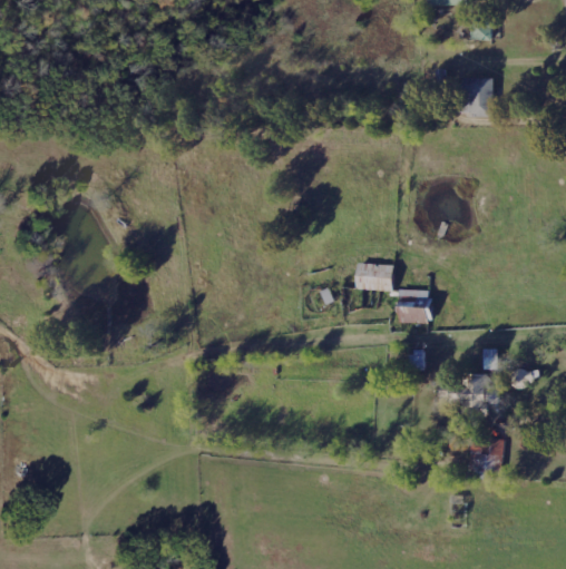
[(493,78),(461,78),(460,115),(491,115),(493,78)]
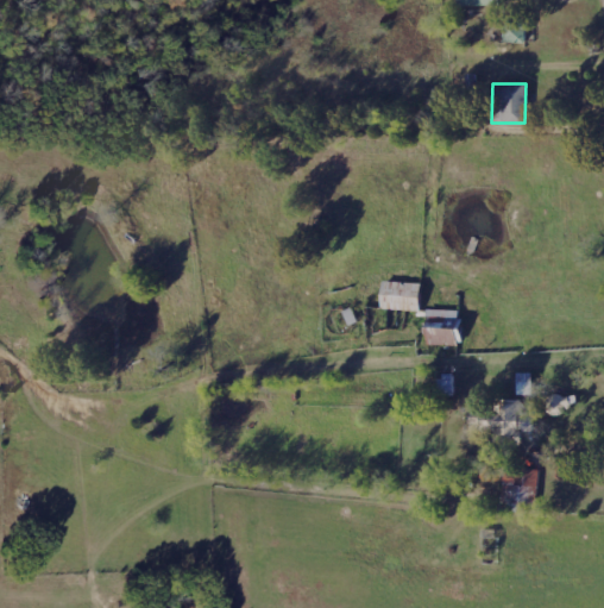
[(379,309),(419,311),(419,282),(381,281),(379,309)]
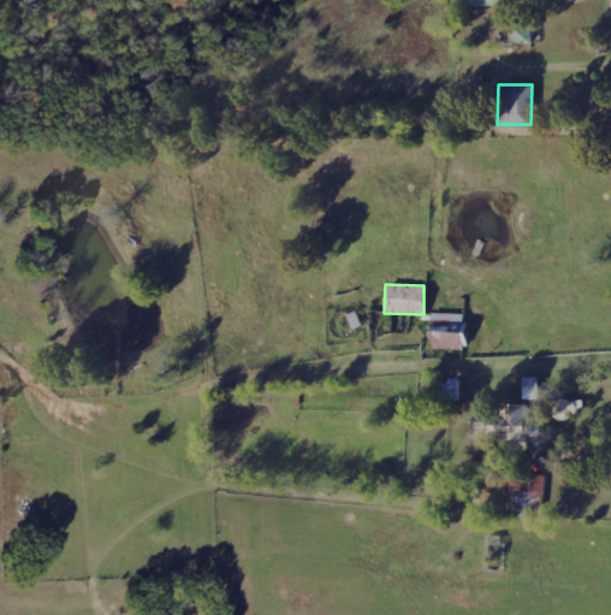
[(464,314),(429,313),(428,347),(463,348),(464,314)]
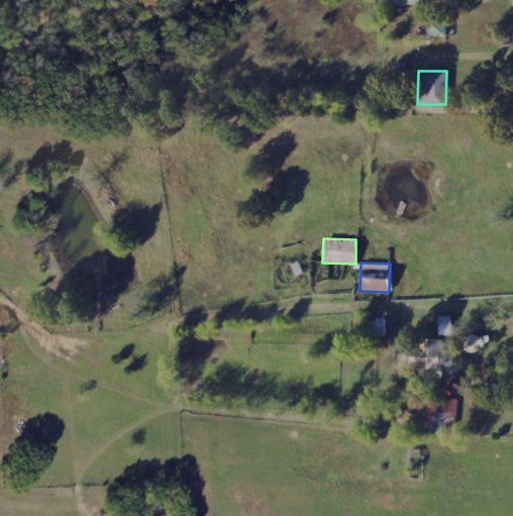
[(437,316),(437,334),(450,334),(450,316),(437,316)]
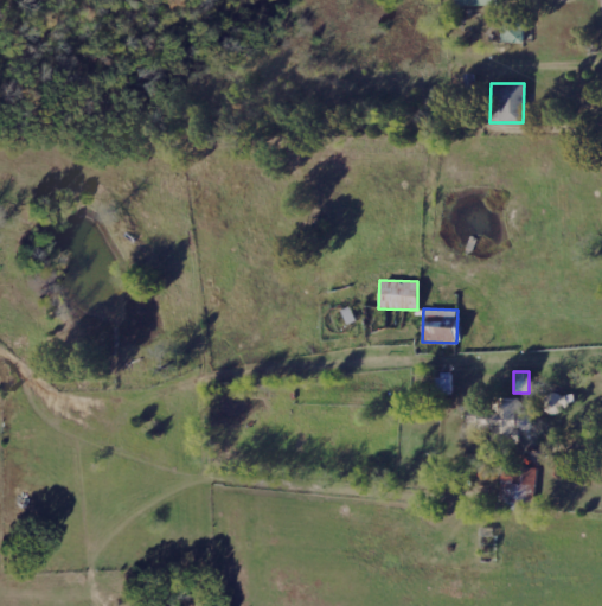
[(504,420),(519,420),(519,397),(504,397),(504,420)]
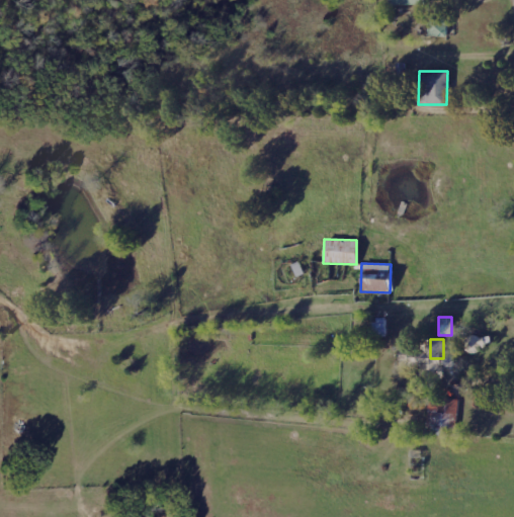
[(426,403),(426,428),(447,428),(447,421),(455,421),(455,402),(426,403)]
